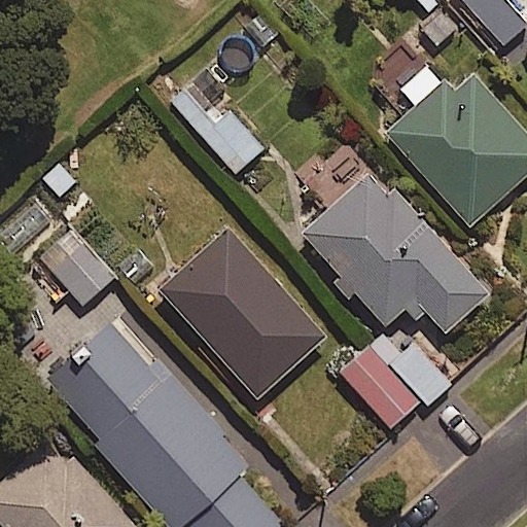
[(526,25),(526,21),(507,0),(459,0),(502,47),(526,25)]
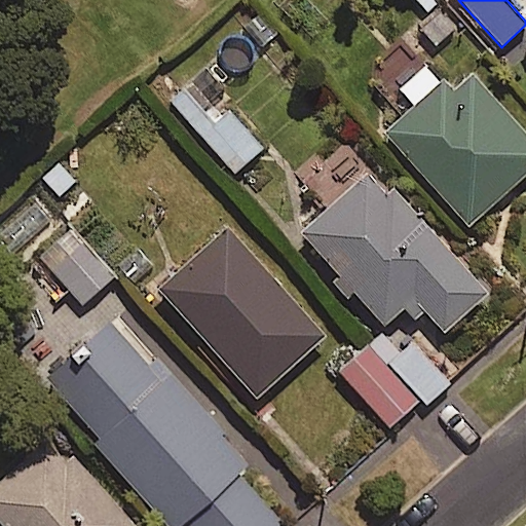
[(453,32),(433,3),(407,22),(427,50),(453,32)]
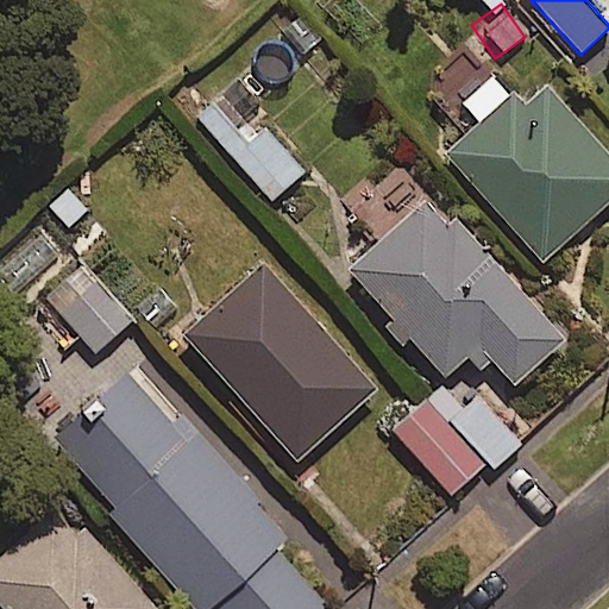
[(251,111),(300,71),(275,41),(226,81),(212,62),(170,96),(193,124),(205,113),(275,199),(303,175),(251,111)]
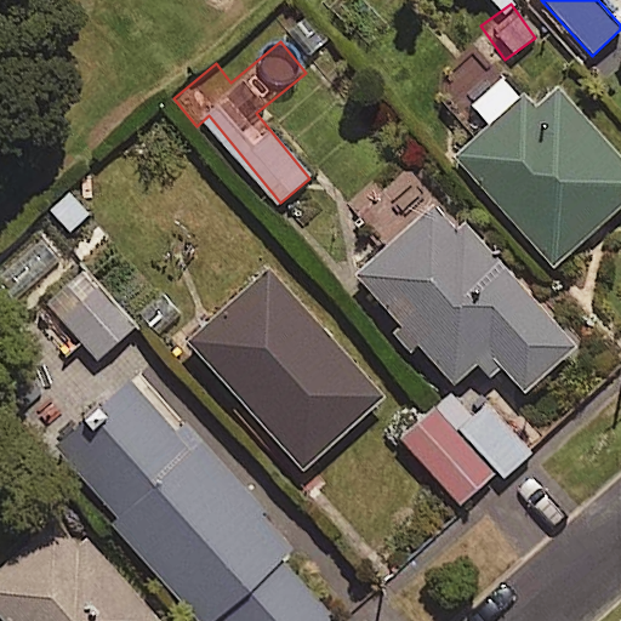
[(533,114),(503,81),(473,108),(493,129),(459,159),(554,267),(620,206),(620,166),(556,95),(533,114)]
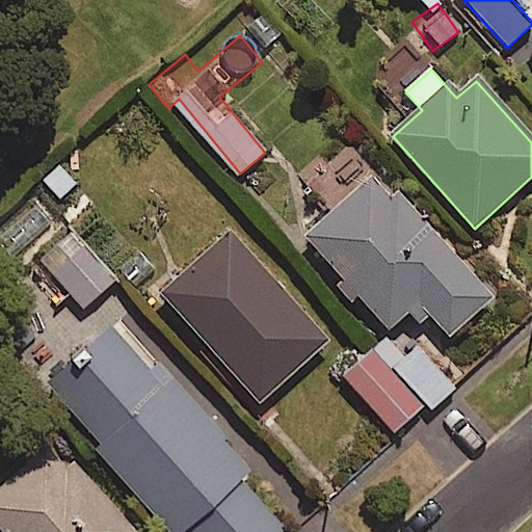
[(491,300),(361,154),(326,184),(343,203),(306,237),(389,330),(408,313),(418,323),(428,314),(449,339),(491,300)]
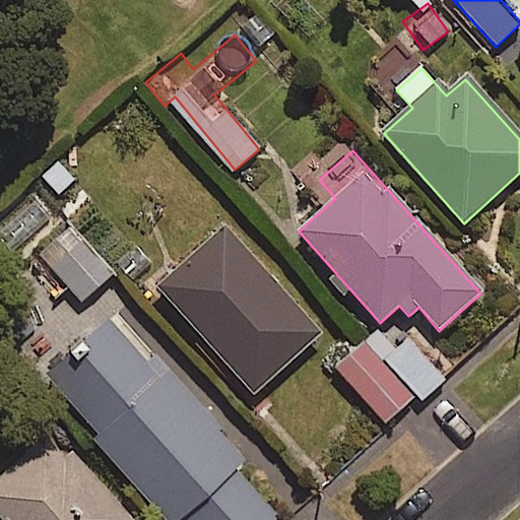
[(82,302),(133,254),(121,241),(100,261),(68,229),(39,256),(82,302)]
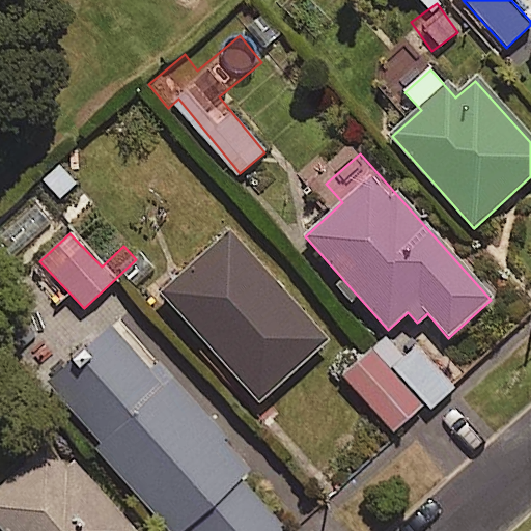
[(327,343),(229,233),(162,294),(259,402),(327,343)]
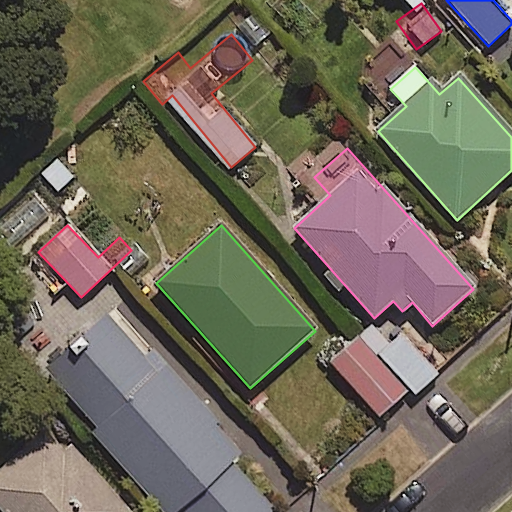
[(273,511),(232,461),(238,456),(116,307),(79,338),(90,351),(55,380),(163,511),(176,511),(179,510),(180,511),(273,511)]
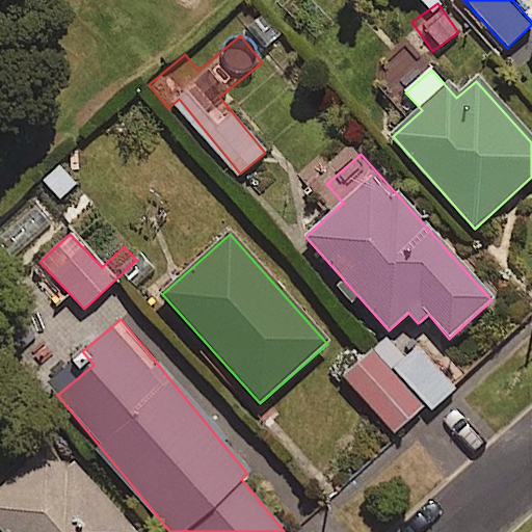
[(422,408),(429,416),(455,393),(415,347),(389,370),(422,408)]
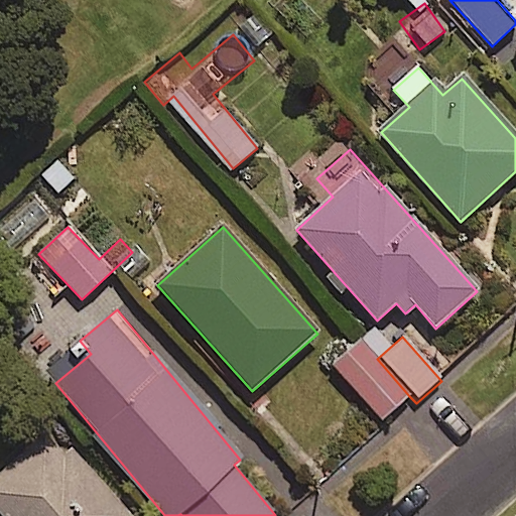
[(409,396),(377,359),(362,342),(334,366),(382,420),(409,396)]
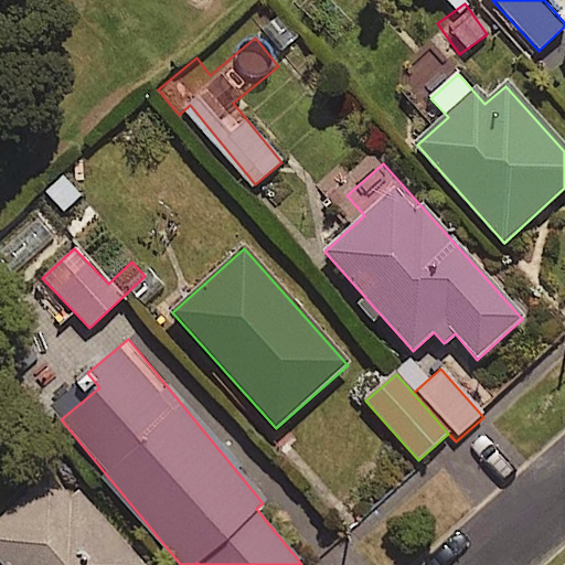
[(141,564),(60,470),(0,522),(0,561),(3,564),(141,564)]
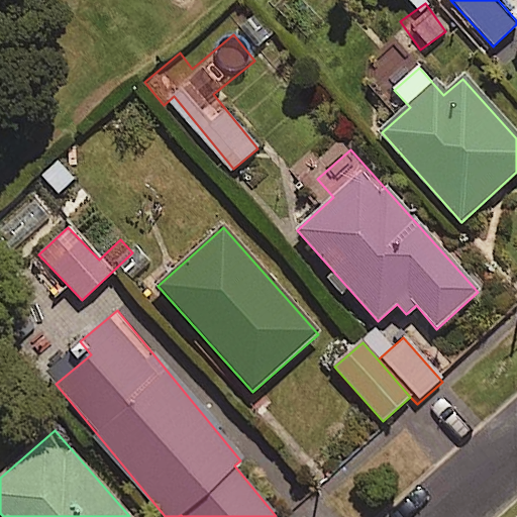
All buildings are outlined.
